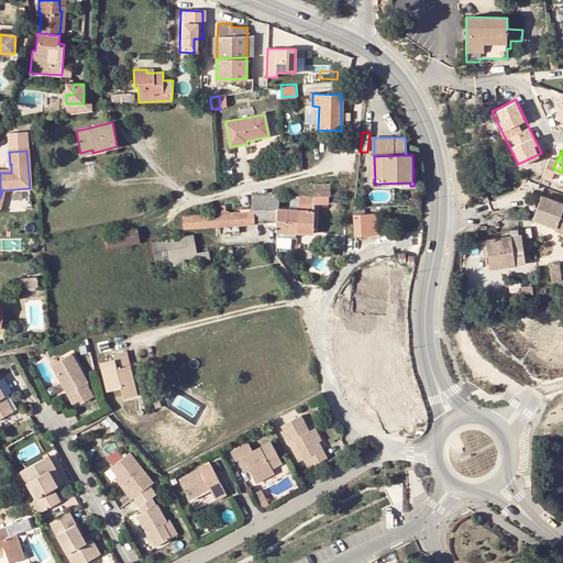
[(375,184),(374,156),(371,156),(371,187),(410,186),(410,183),(375,184)]
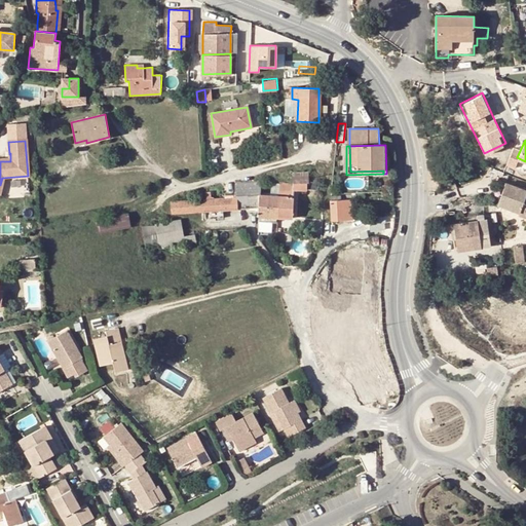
[(293,172),(293,183),(307,182),(308,182),(308,172),(293,172)]
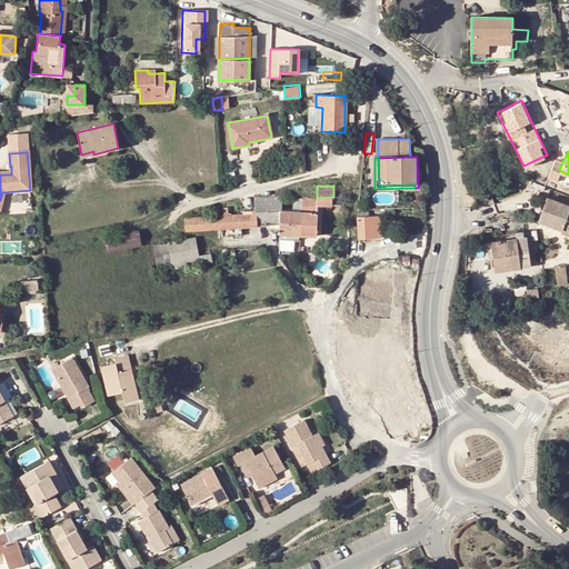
[(299,236),(300,212),(280,211),(282,197),(253,199),(253,210),(253,215),(242,215),(220,216),(220,229),(280,225),(279,236),(299,237),(299,236)]
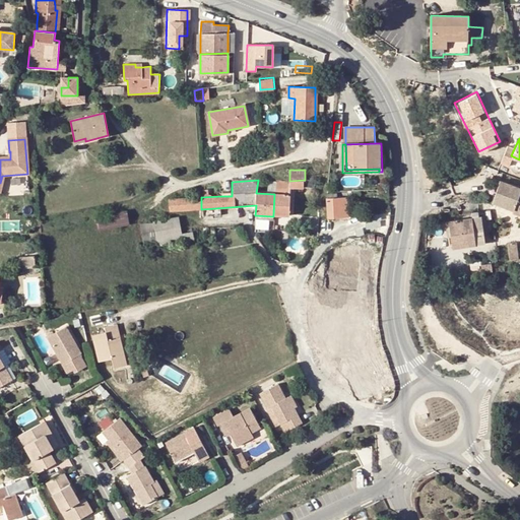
[(274,194),(273,215),(288,215),(290,189),(303,189),(304,180),(289,181),(289,183),(275,181),(274,194)]
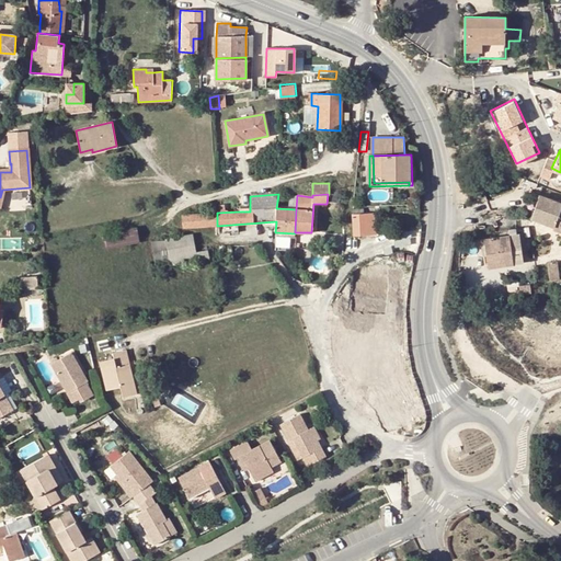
[(560,203),(541,196),(533,218),(554,227),(554,229),(560,231),(560,203)]
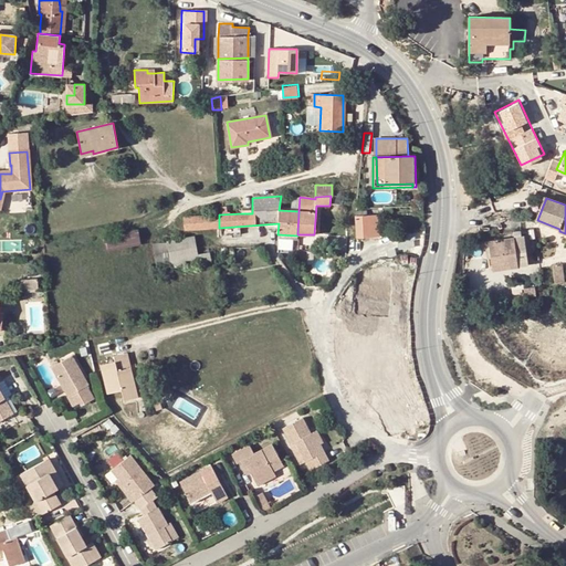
[(219,228),(219,215),(182,217),(184,229),(219,228)]
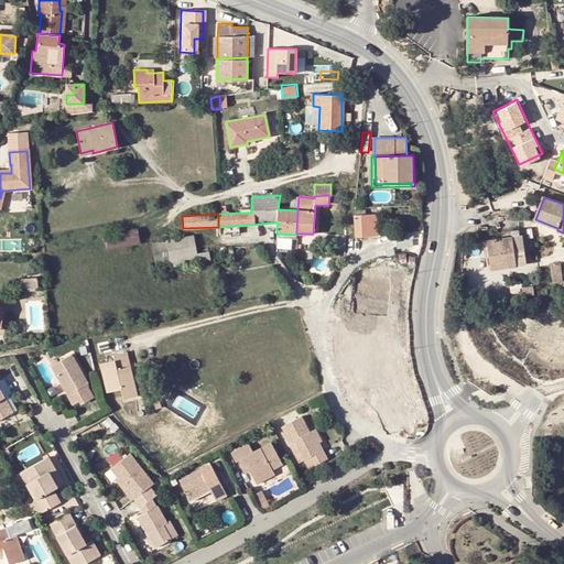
[(354,214),(356,237),(378,236),(377,215),(377,214),(366,214),(354,214)]
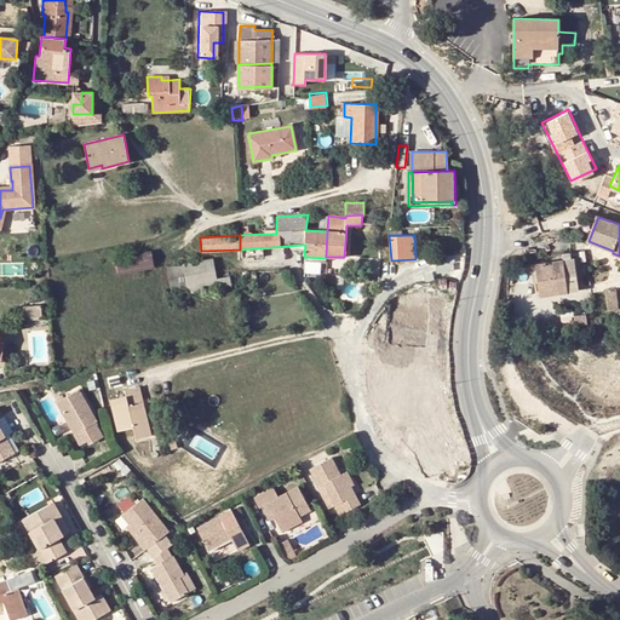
[(112,258),(115,276),(154,269),(150,251),(112,258)]
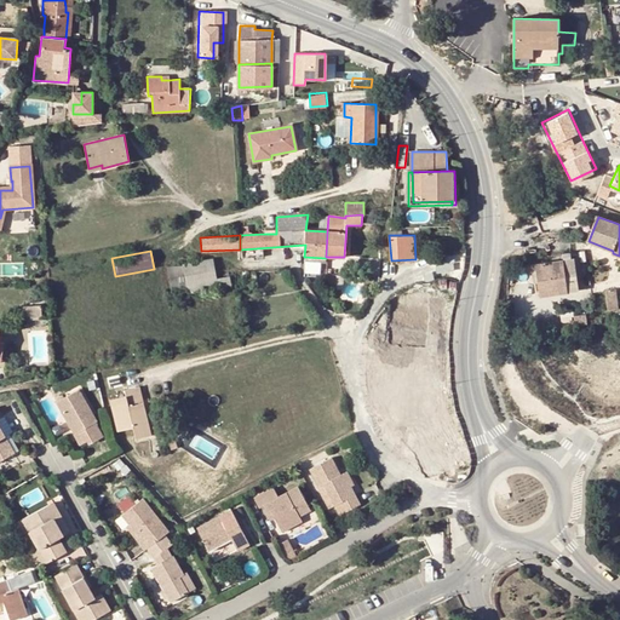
[(197,262),(200,274),(216,270),(212,258),(197,262)]
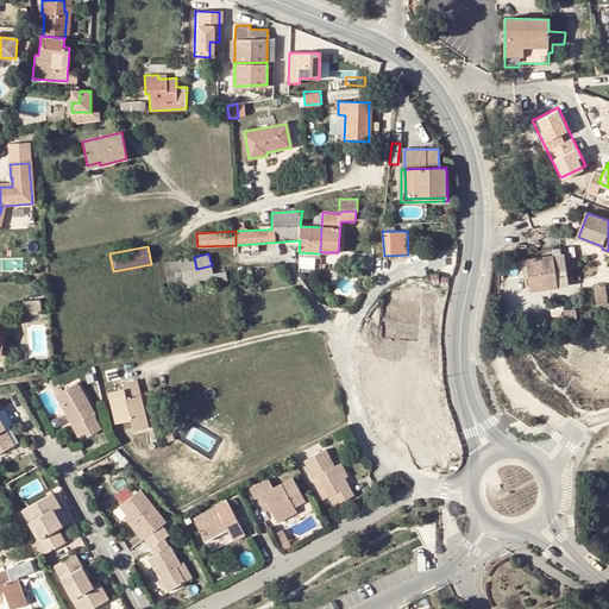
[(527,261),(531,292),(567,287),(563,256),(527,261)]
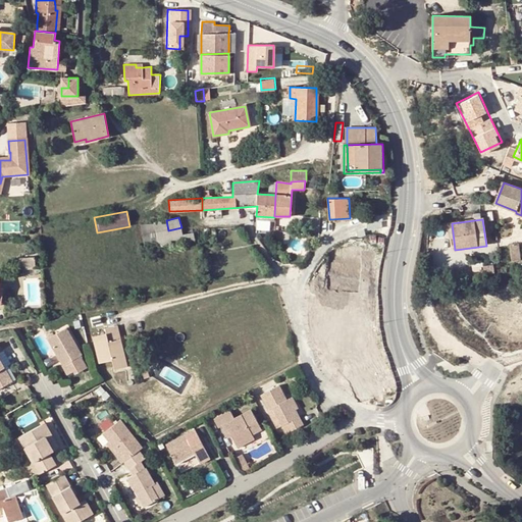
[(155,231),(168,230),(166,220),(154,222),(155,231)]
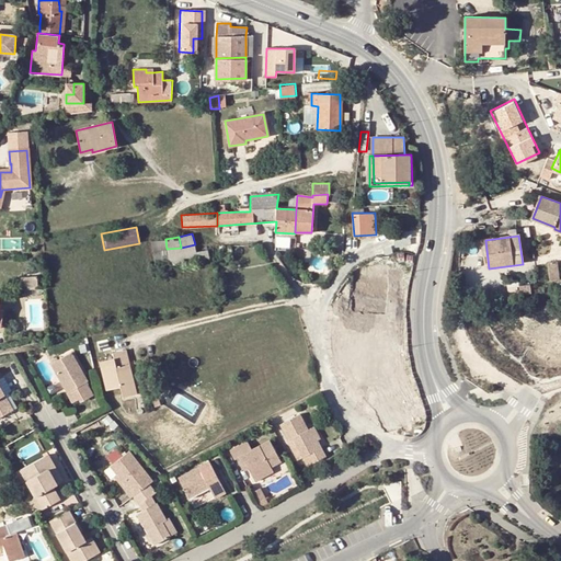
[(169,265),(167,249),(165,239),(150,242),(156,268),(169,265)]
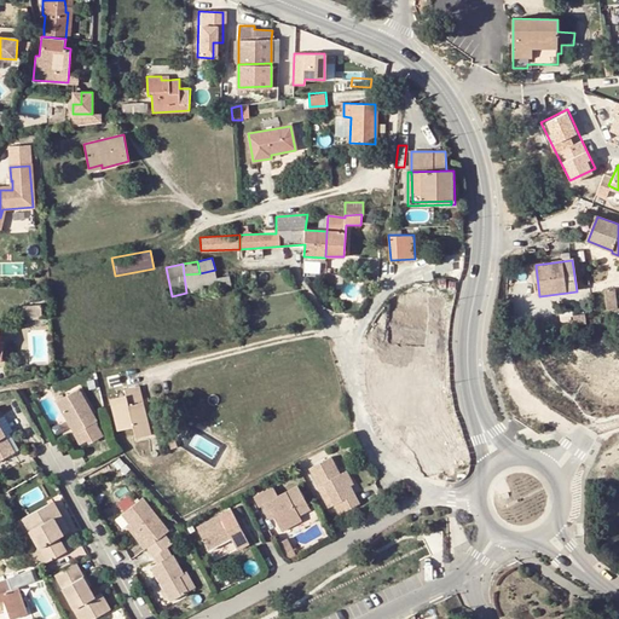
[(324,268),(302,266),(302,276),(323,277),(324,272),(324,270),(324,268)]
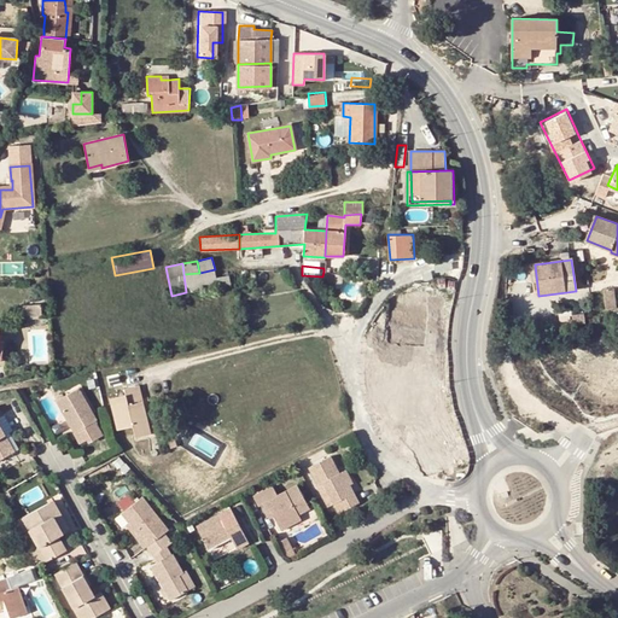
[(184,274),(186,292),(219,286),(216,278),(215,269),(199,273),(184,274)]
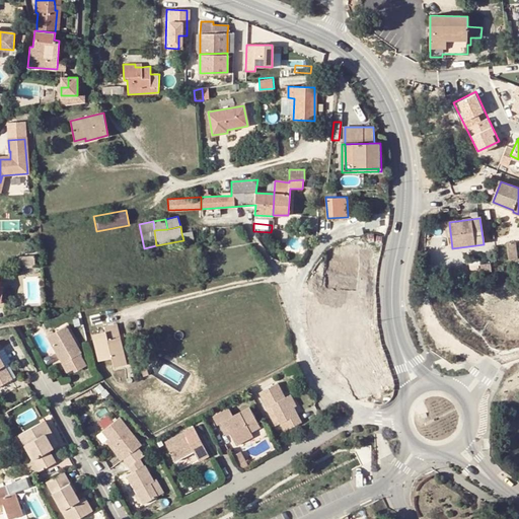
[(181,233),(183,240),(193,238),(192,231),(181,233)]
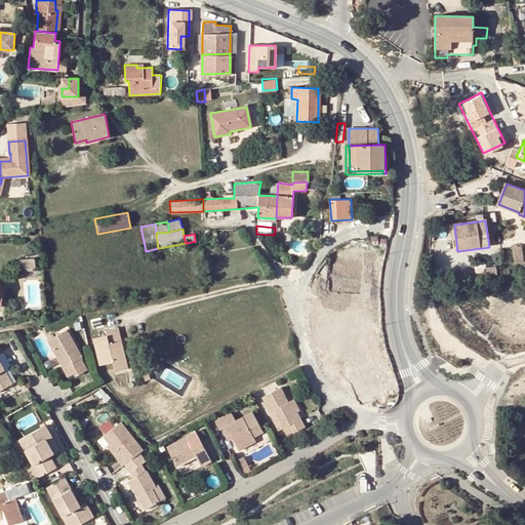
[(207,240),(207,250),(215,250),(215,240),(207,240)]
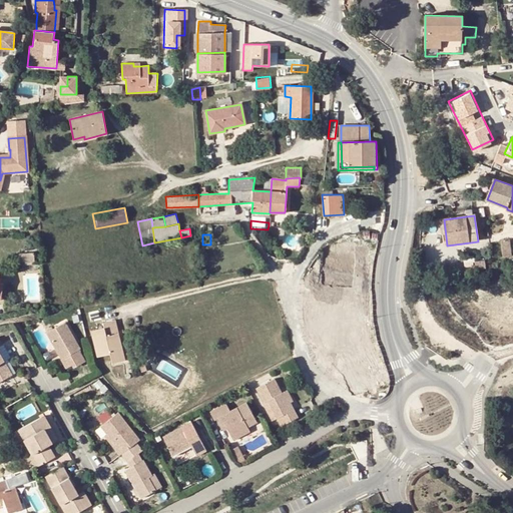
[(501,240),(503,250),(511,249),(509,239),(501,240)]
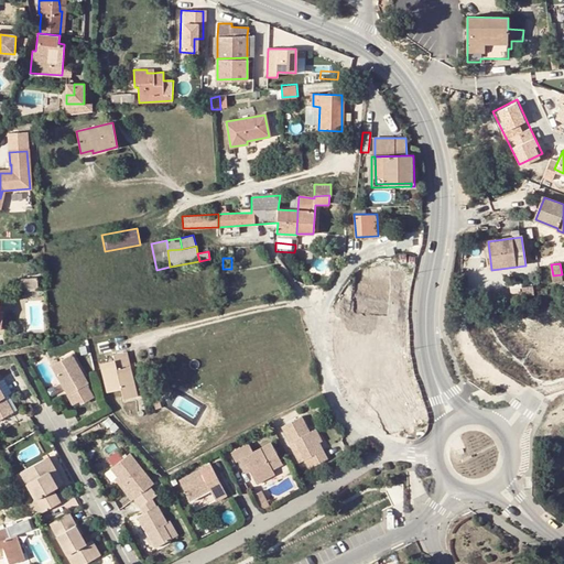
[(40,264),(24,268),(25,275),(42,272),(40,264)]
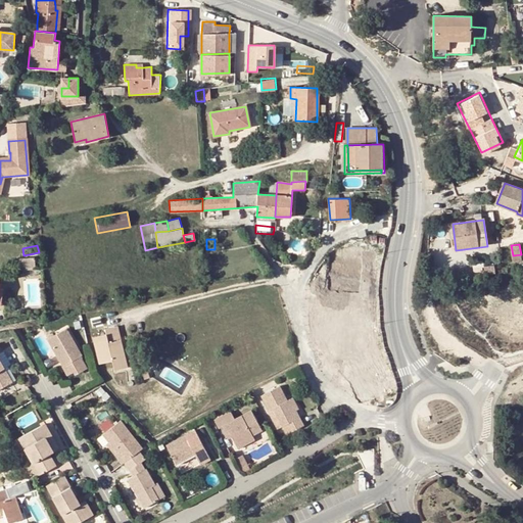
[(103,329),(104,334),(106,342),(120,340),(117,327),(103,329)]
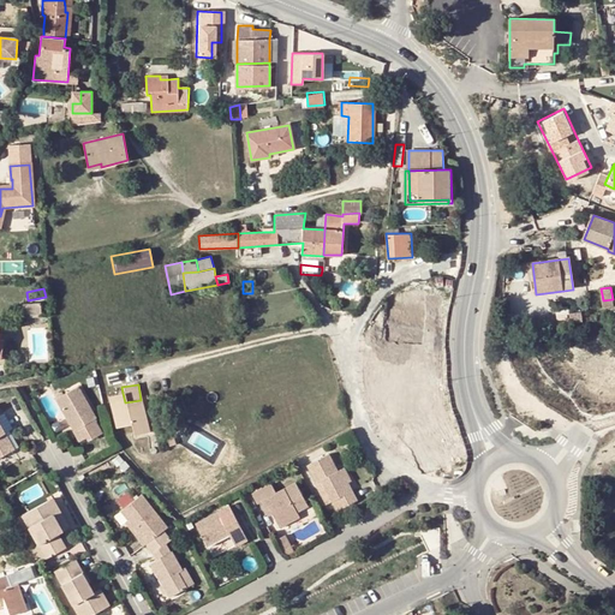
[(83,425),(94,419),(95,418),(77,386),(55,398),(73,430),(83,425)]
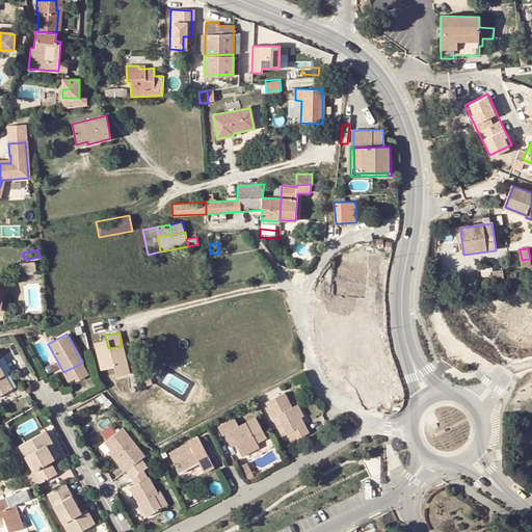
[(108,348),(106,340),(92,343),(99,370),(111,368),(113,377),(128,374),(122,346),(108,348)]
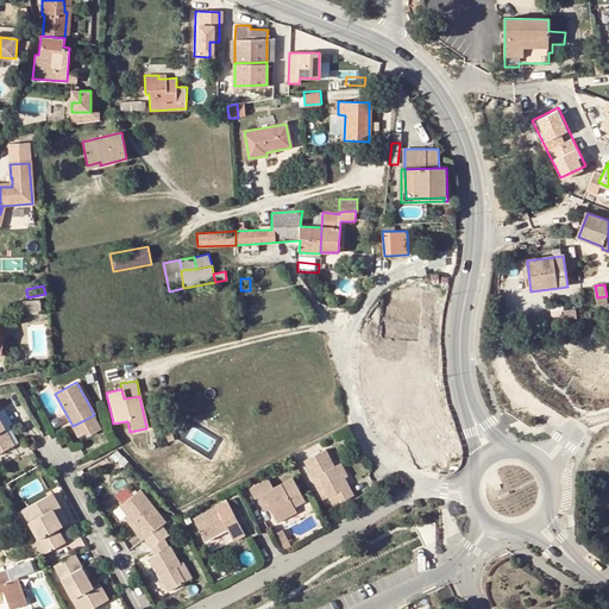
[(82,421),(90,434),(101,428),(93,415),(82,421)]
